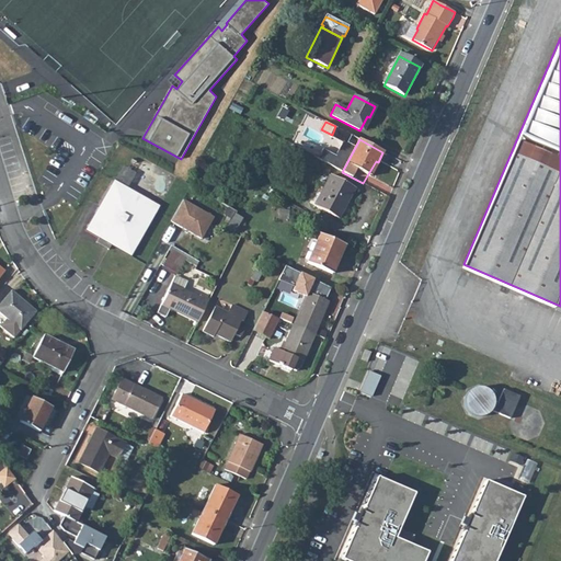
[(330,175),(313,206),(338,219),(354,190),(330,175)]
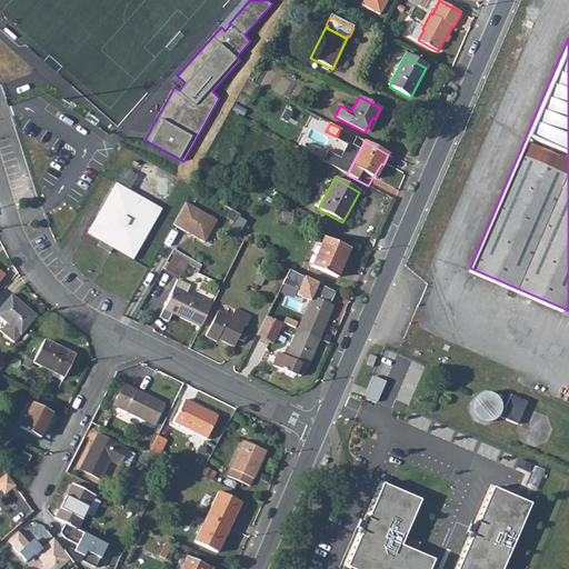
[(117,182),(87,233),(100,241),(113,249),(133,260),(160,215),(127,196),(129,191),(130,191),(117,182)]
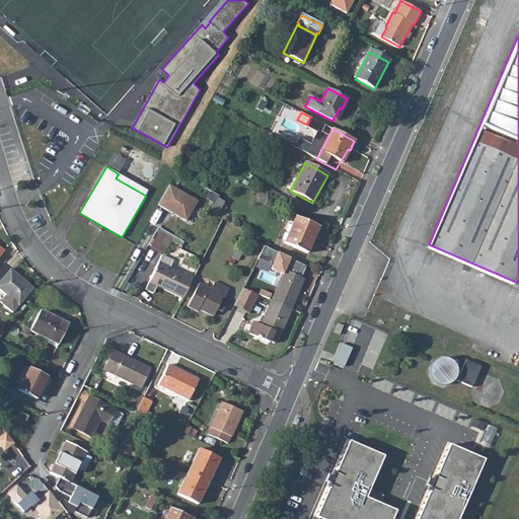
[(148,192),(118,174),(116,178),(146,196),(148,192)]
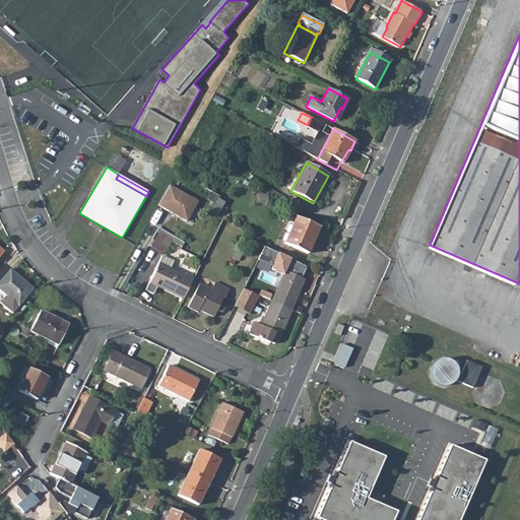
[(170,186),(158,205),(187,222),(199,202),(170,186)]
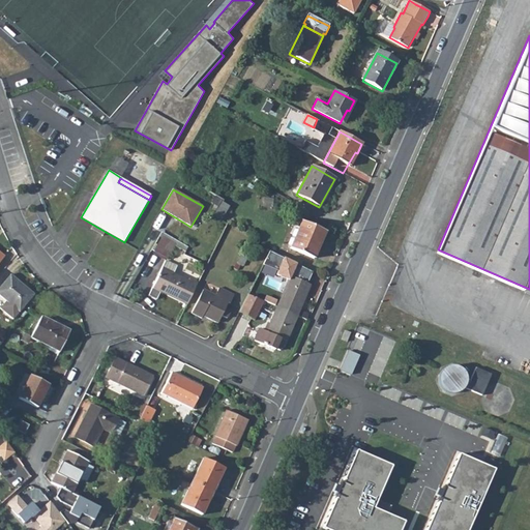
[(219,204),(212,216),(219,221),(227,208),(219,204)]
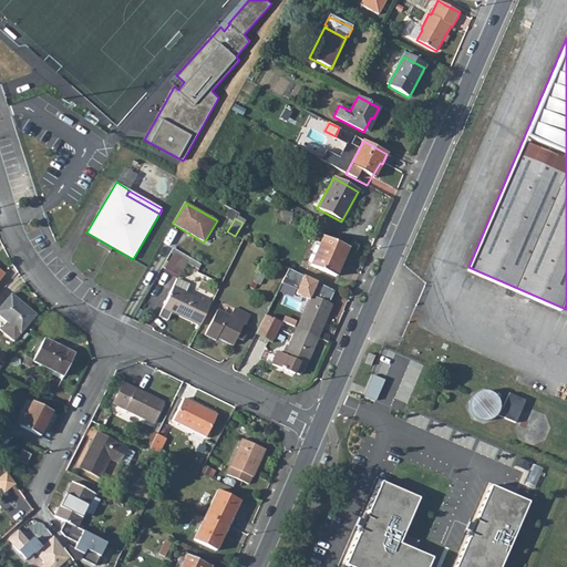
[(322,237),(309,266),(334,277),(347,248),(322,237)]
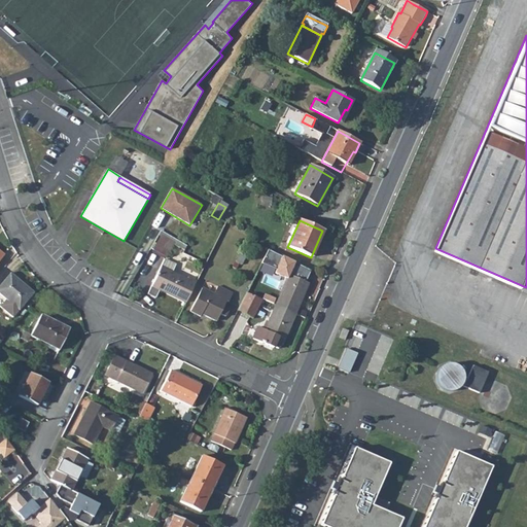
[(93,223),(91,229),(102,235),(105,231),(93,223)]
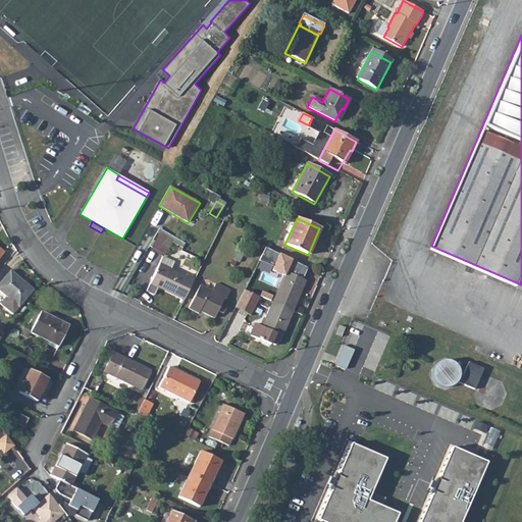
[(159,237),(153,247),(166,254),(171,243),(159,237)]
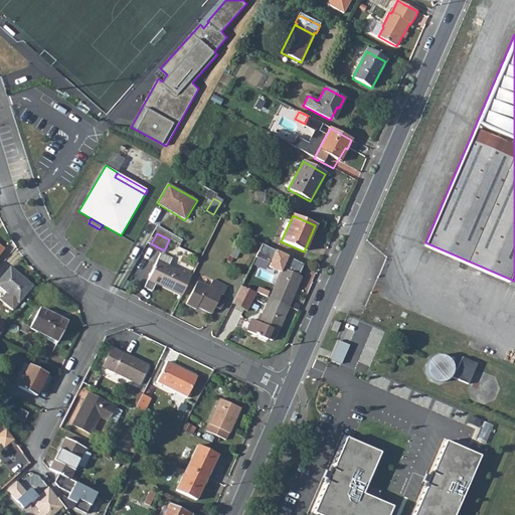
[(278,278),(269,299),(258,323),(250,320),(245,332),(266,341),(267,339),(271,341),(276,331),(277,331),(300,277),(288,272),(293,260),(275,251),(269,264),(282,270),(278,278)]
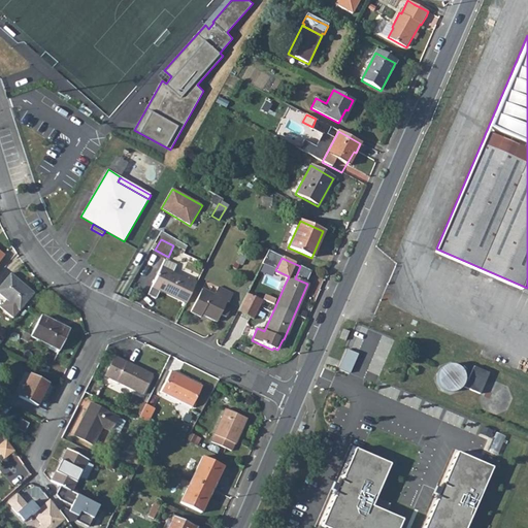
[(160,290),(187,304),(198,284),(190,278),(189,281),(173,272),(177,265),(166,260),(149,294),(156,297),(160,290)]
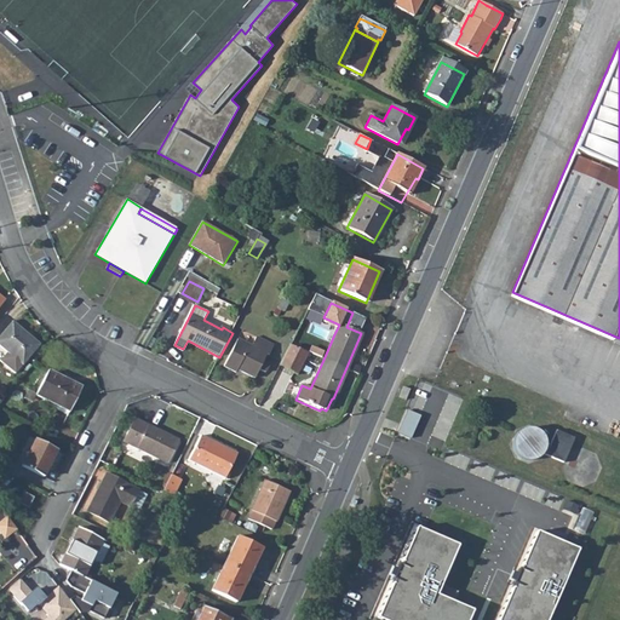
[(334,334),(339,325),(323,317),(320,328),(334,334)]
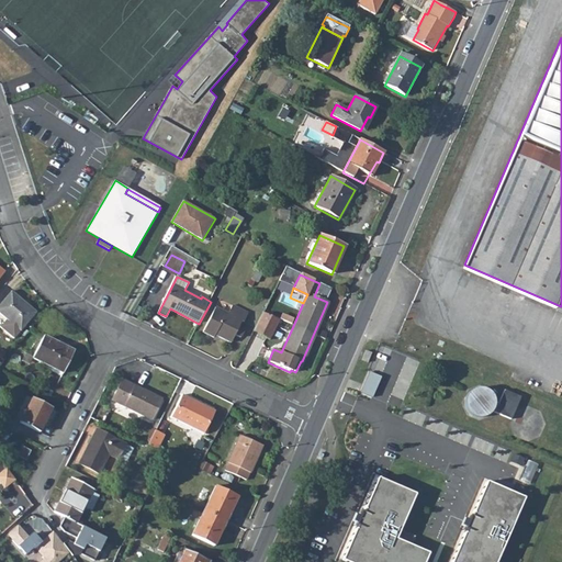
[(1,324),(14,335),(35,311),(29,304),(30,303),(13,289),(0,303),(0,310),(8,316),(1,324)]
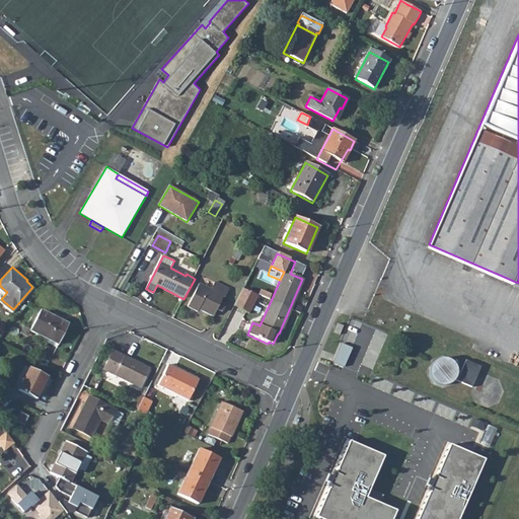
[(198,289),(187,310),(196,315),(197,313),(211,321),(215,314),(221,316),(224,310),(219,308),(222,302),(223,303),(228,295),(214,287),(210,294),(198,289)]
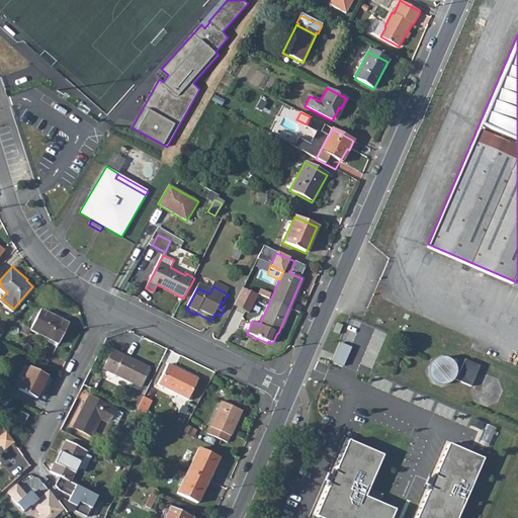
[(242,287),(234,305),(248,313),(257,294),(242,287)]
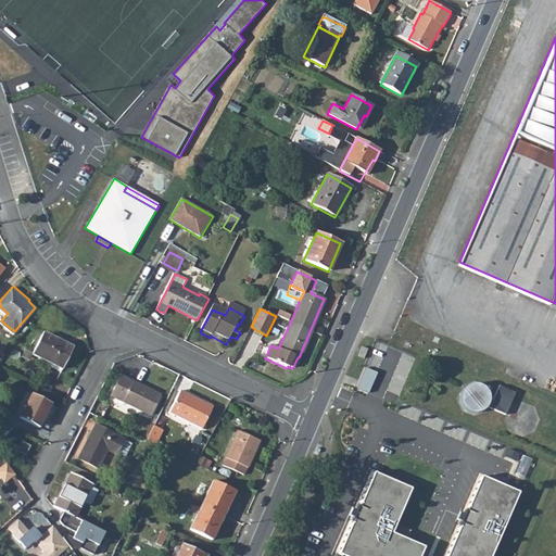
[(43,329),(33,352),(53,362),(57,364),(63,366),(74,344),(43,329)]
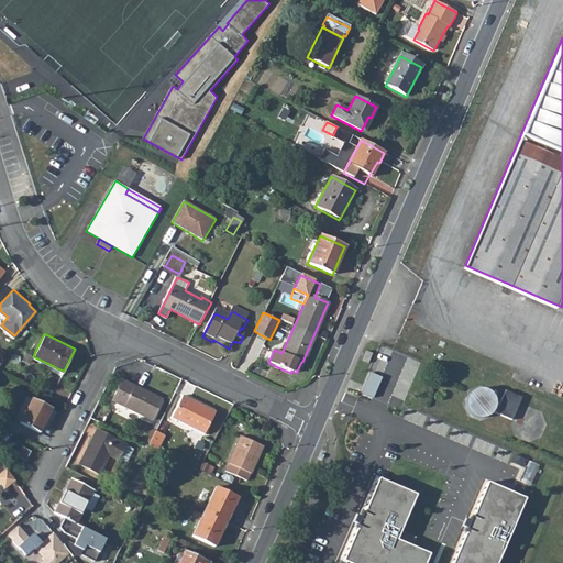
[(372,372),(361,399),(372,405),(383,377),(372,372)]
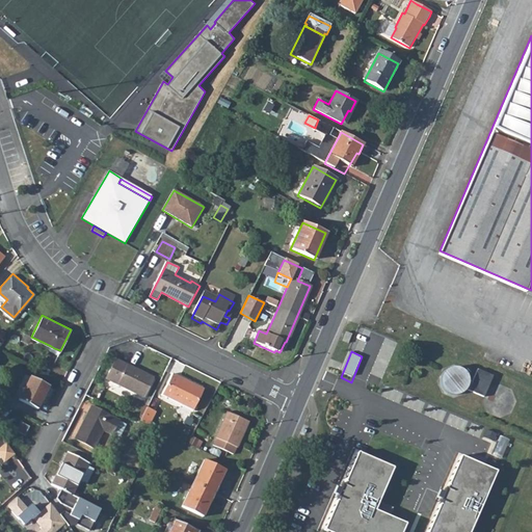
[(115,357),(106,377),(143,395),(153,375),(115,357)]
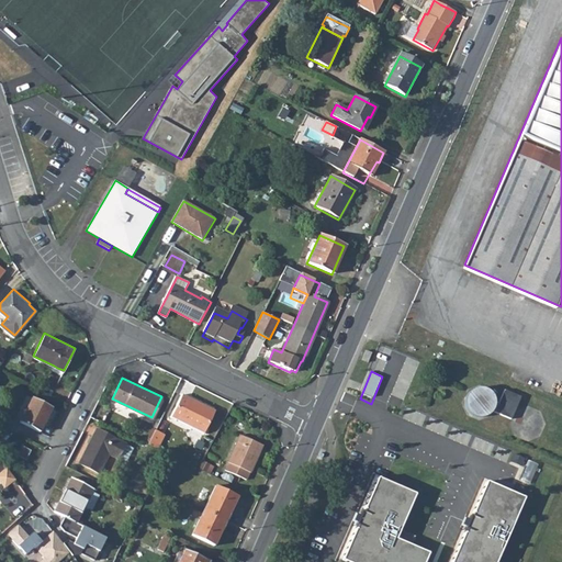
[(498,402),(479,384),(461,404),(481,422),(498,402)]
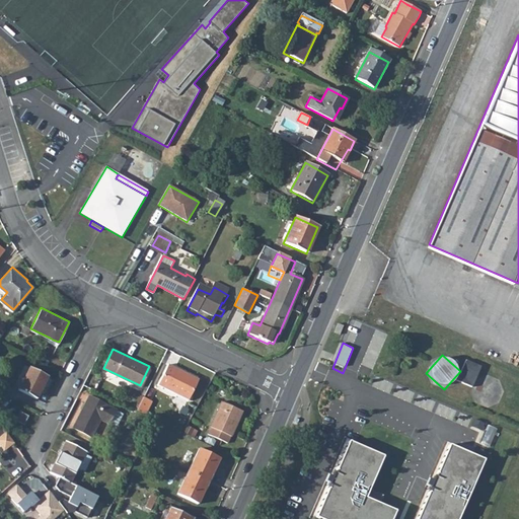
[(458,381),(474,386),(482,364),(465,359),(458,381)]
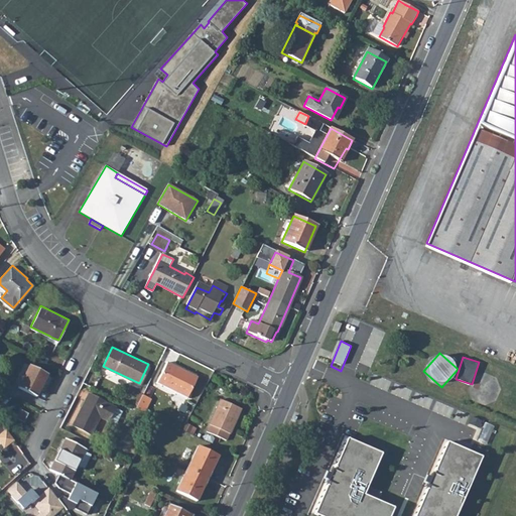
[(169,360),(159,379),(188,394),(199,375),(169,360)]
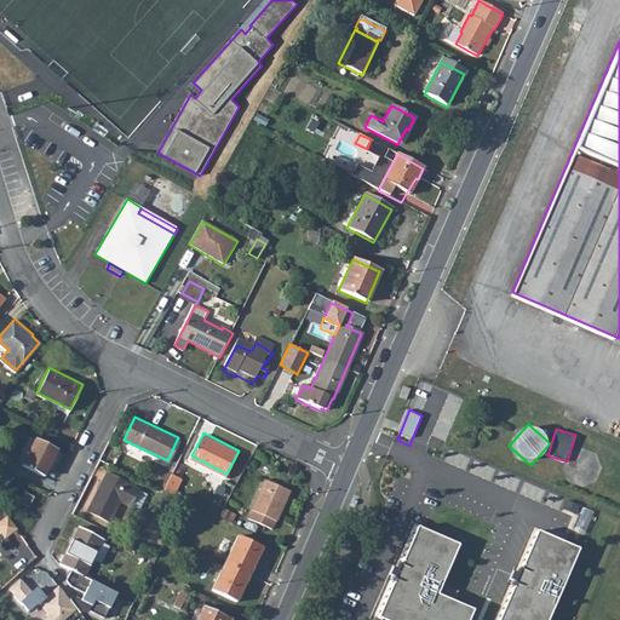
[(36,436),(22,464),(42,475),(57,447),(36,436)]
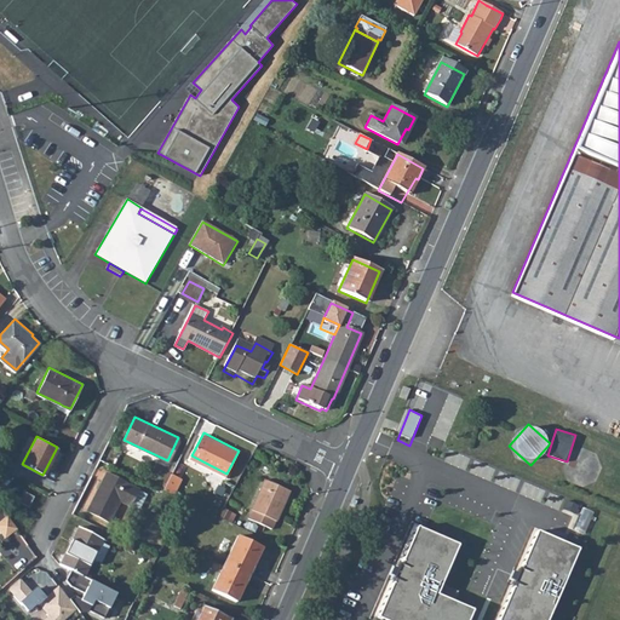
[(107,471),(87,509),(108,520),(119,499),(128,504),(137,487),(107,471)]
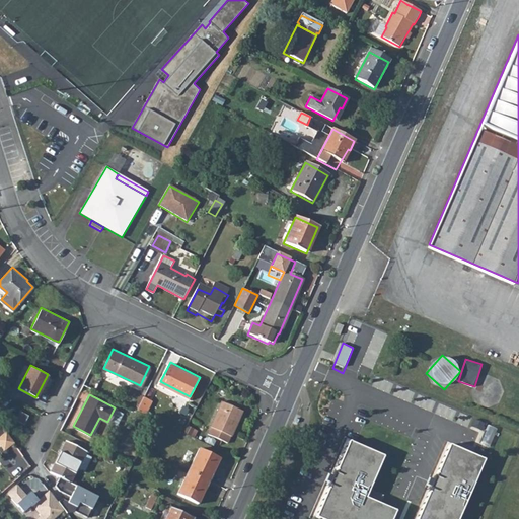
[(223,399),(207,431),(227,440),(242,409),(223,399)]
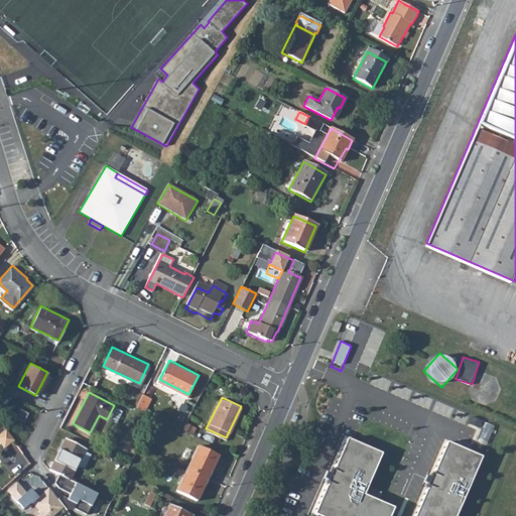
[(20,408),(16,416),(23,420),(27,412),(20,408)]
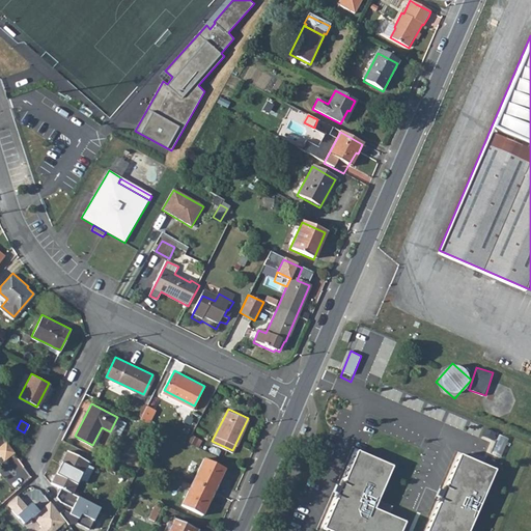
[(15,452),(6,443),(0,447),(0,450),(6,458),(15,452)]
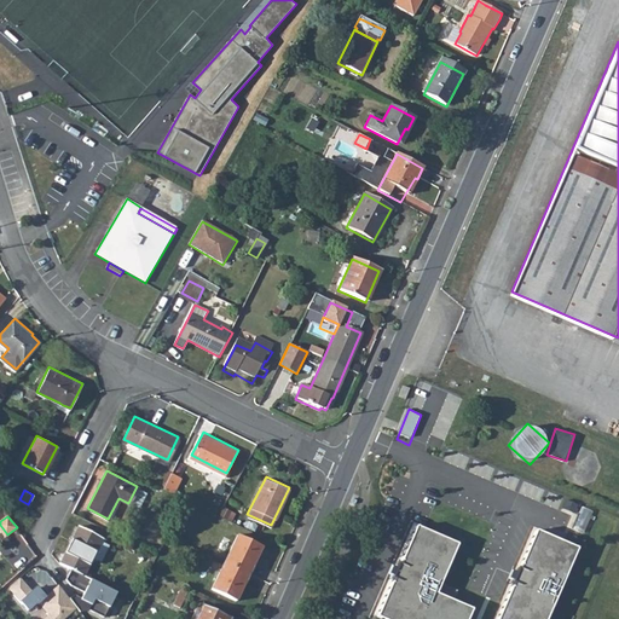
[(77,524),(59,560),(84,572),(102,536),(77,524)]
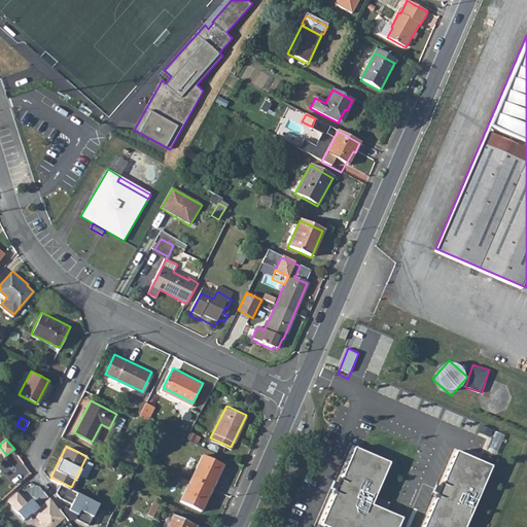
[(396,526),(401,517),(373,505),(390,464),(351,448),(318,525),(323,526),(396,526)]
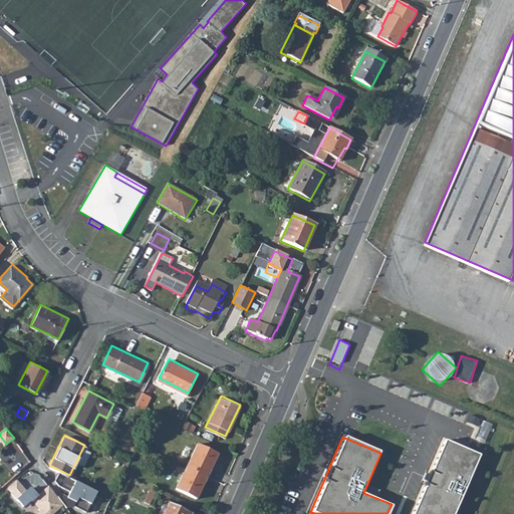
[(444,441),(411,513),(454,513),(479,457),(444,441)]
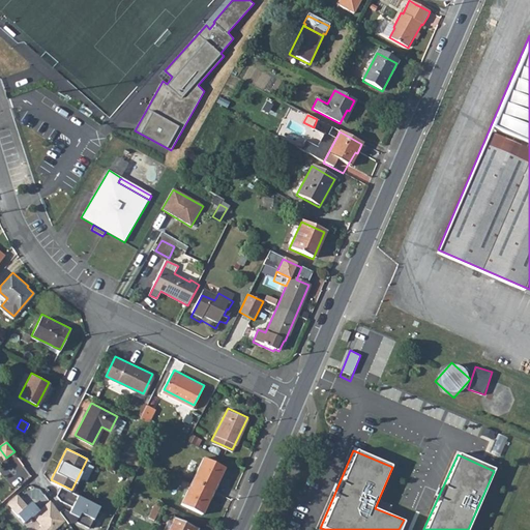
[(203,455),(193,478),(212,487),(223,465),(203,455)]
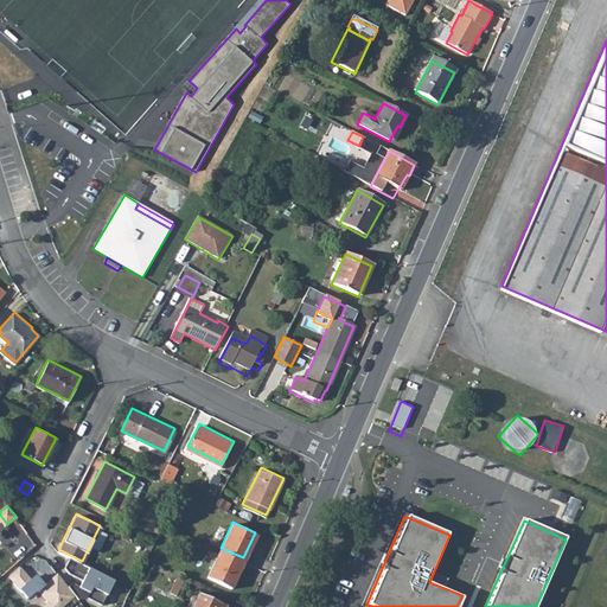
[(243,557),(221,548),(208,575),(230,586),(243,557)]
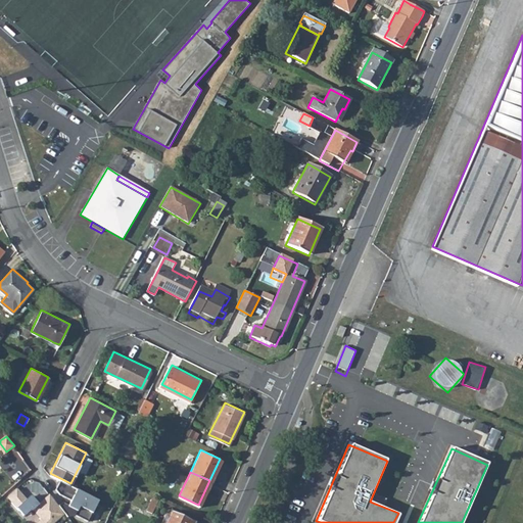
[(37,522),(54,522),(62,517),(49,496),(37,506),(31,498),(27,502),(15,490),(6,498),(22,518),(31,511),(40,520),(37,522)]
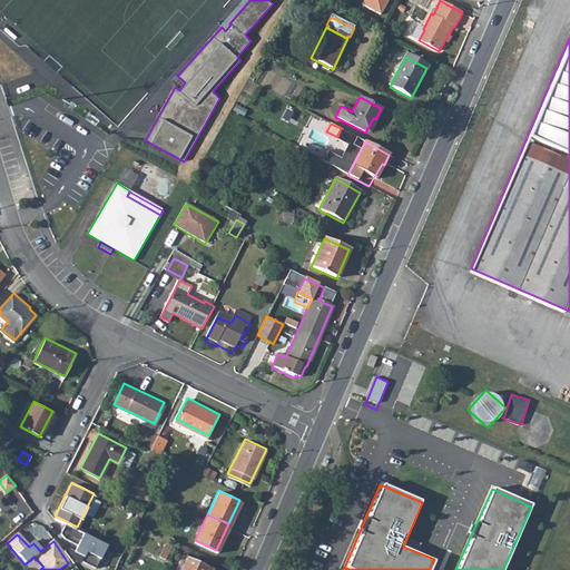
[(82,537),(74,556),(84,561),(86,557),(100,562),(107,548),(82,537)]
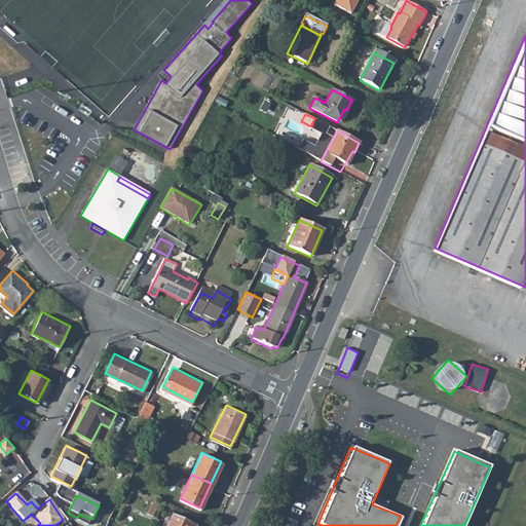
[(173,513),(165,525),(192,525),(194,523),(173,513)]
